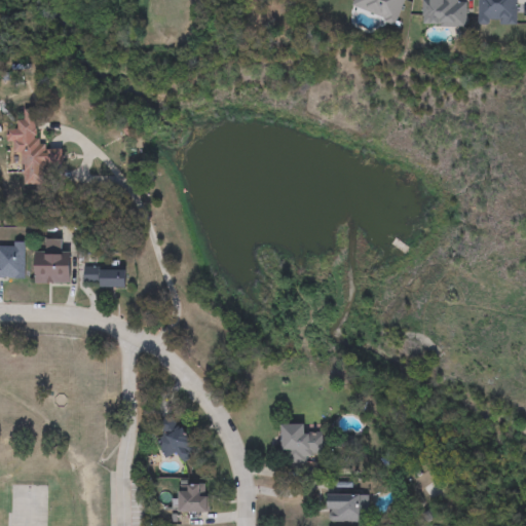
[(404,0),(396,25),(352,9),(355,0),(404,0)]
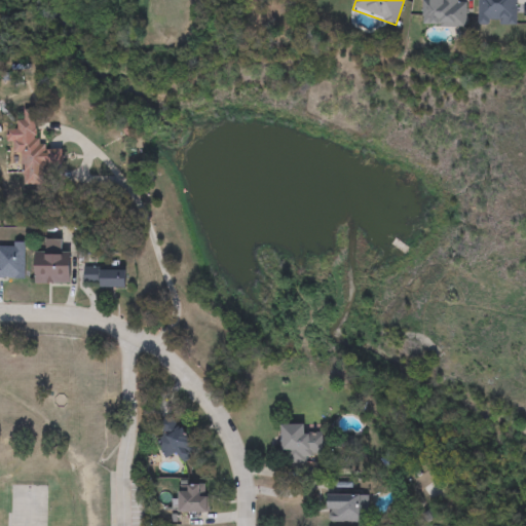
[(465,28),(422,27),(422,0),(459,0),(459,1),(466,1),(465,28)]
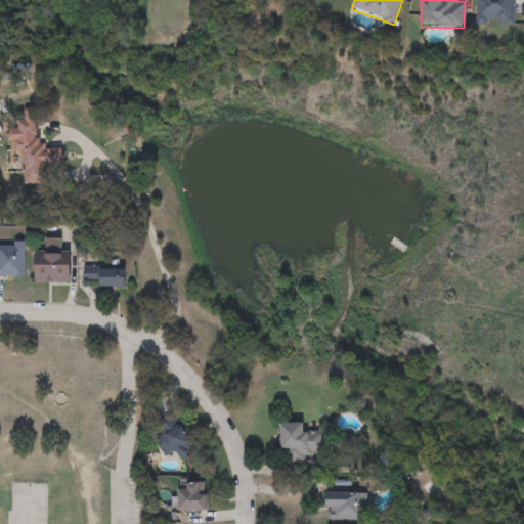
[(22,186),(20,153),(16,153),(16,121),(25,121),(25,110),(37,110),(37,142),(49,142),(49,154),(59,154),(59,163),(45,163),(45,185),(22,186)]
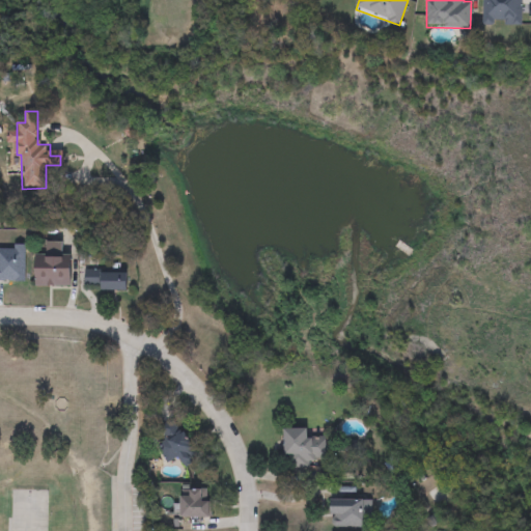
[(0,247),(26,248),(25,282),(0,281),(0,247)]
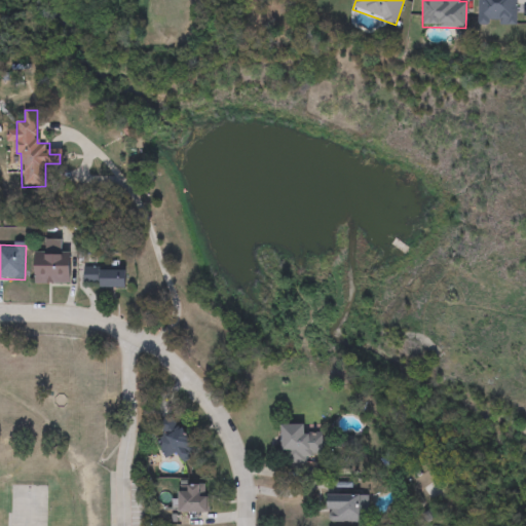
[(37,285),(37,255),(71,255),(71,285),(37,285)]
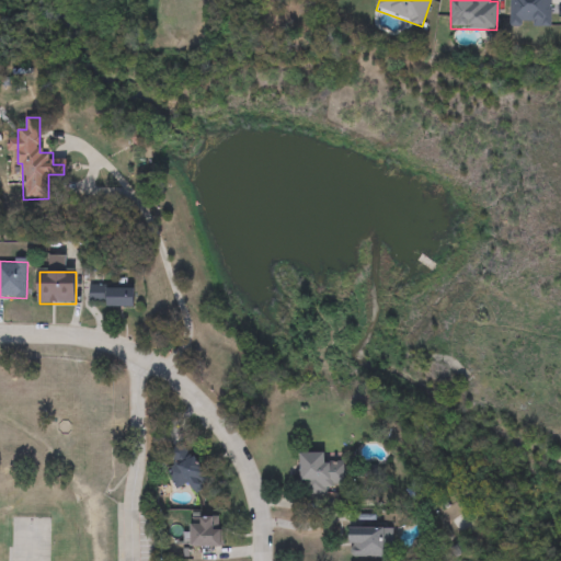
[(136,307),(90,307),(90,282),(136,282),(136,307)]
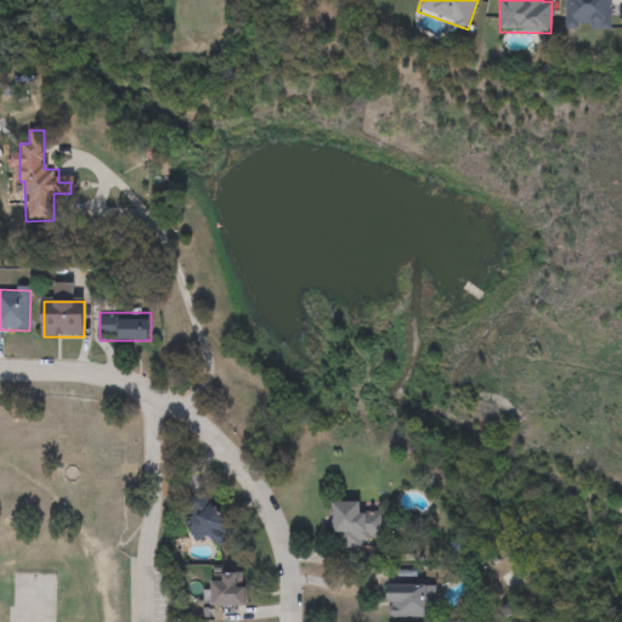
[(216,548),(209,536),(196,543),(185,524),(196,518),(186,502),(207,491),(235,538),(216,548)]
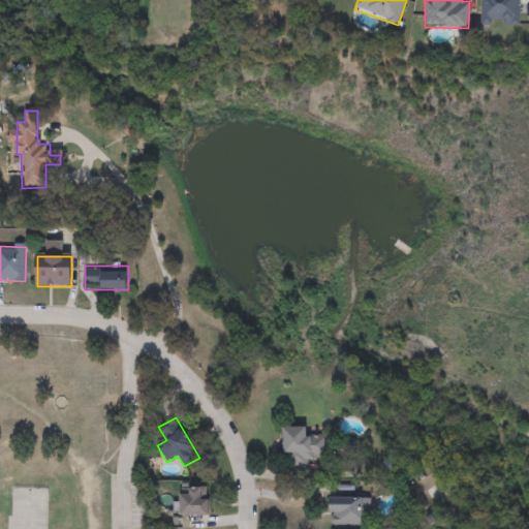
[(293,462),(293,456),(283,456),(283,428),(308,428),(308,436),(325,436),(325,462),(293,462)]
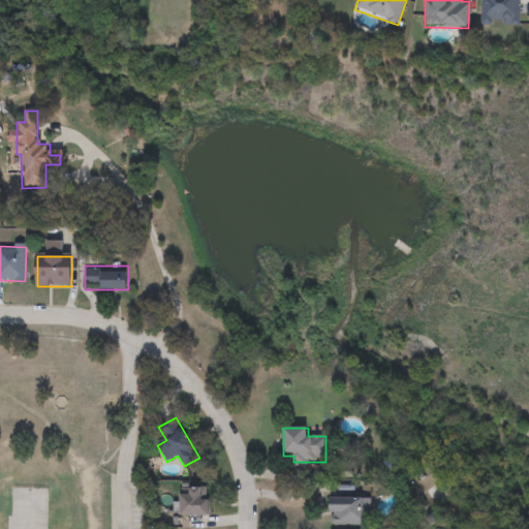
[(181,517),(181,489),(210,489),(210,517),(181,517)]
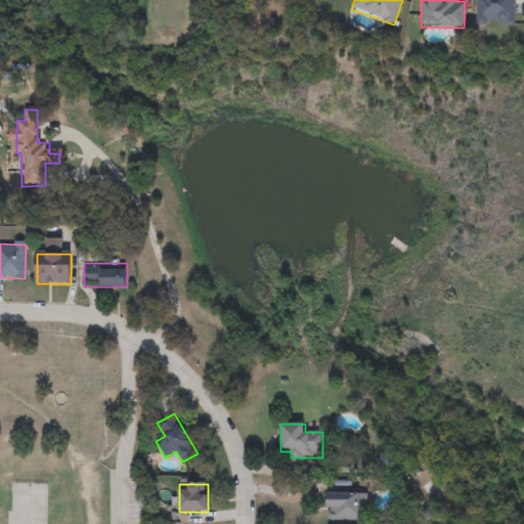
[(367,521),(329,521),(329,495),(367,495),(367,521)]
